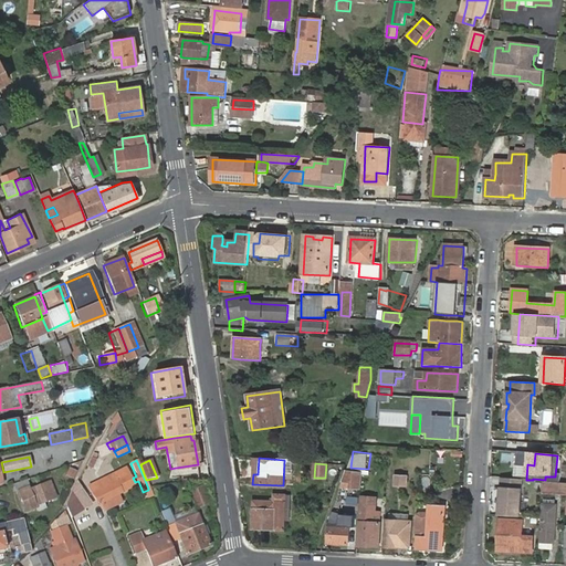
[(98,503),(114,495),(121,493),(119,492),(132,485),(124,469),(87,488),(96,504),(98,503)]
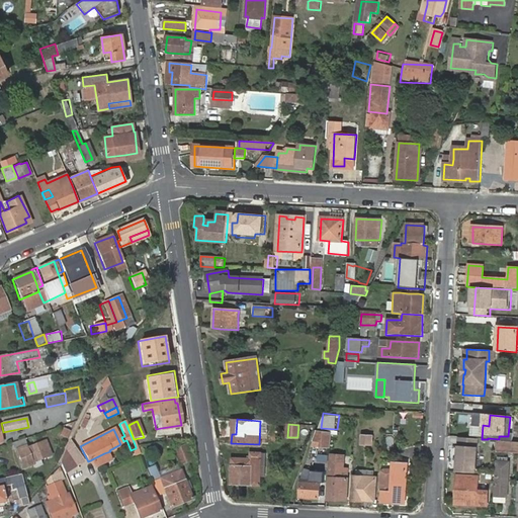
[(330,448),(332,432),(318,431),(312,446),(330,448)]
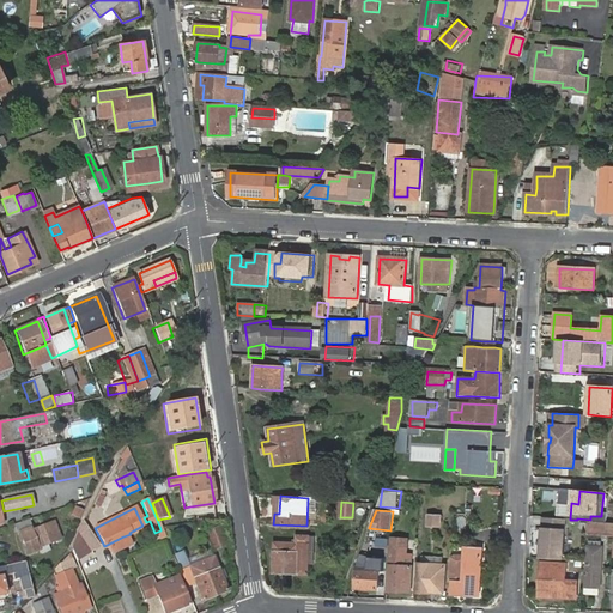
[(429,516),(429,526),(442,526),(442,517),(429,516)]
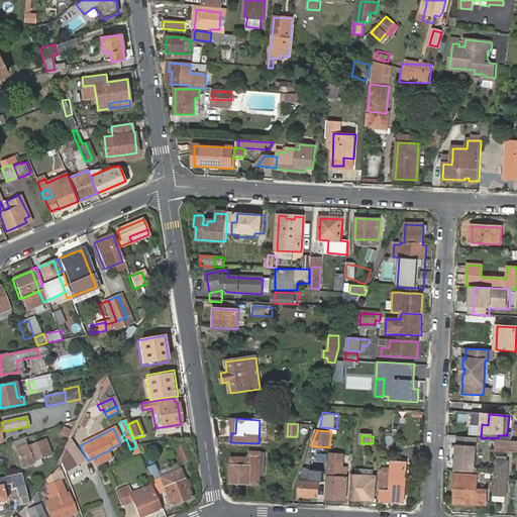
[(396,435),(395,445),(402,446),(402,443),(410,444),(411,446),(417,447),(418,437),(396,435)]
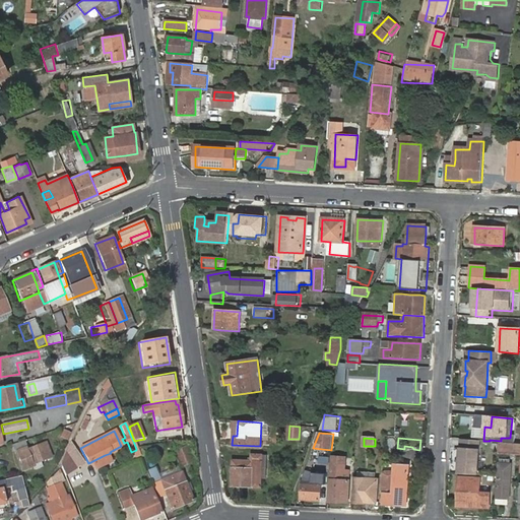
[(147,447),(144,439),(134,441),(137,449),(147,447)]
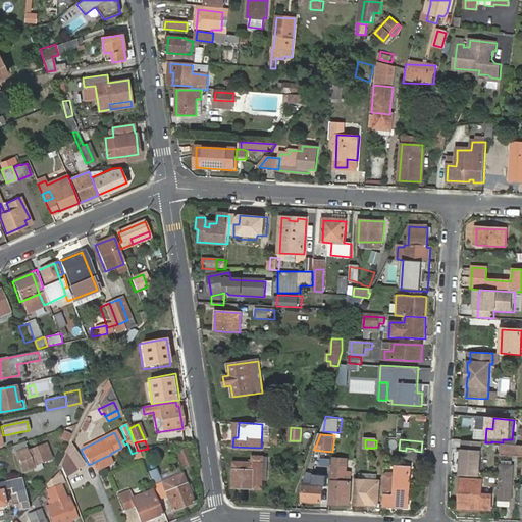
[(521,445),(500,444),(500,455),(521,456),(521,445)]
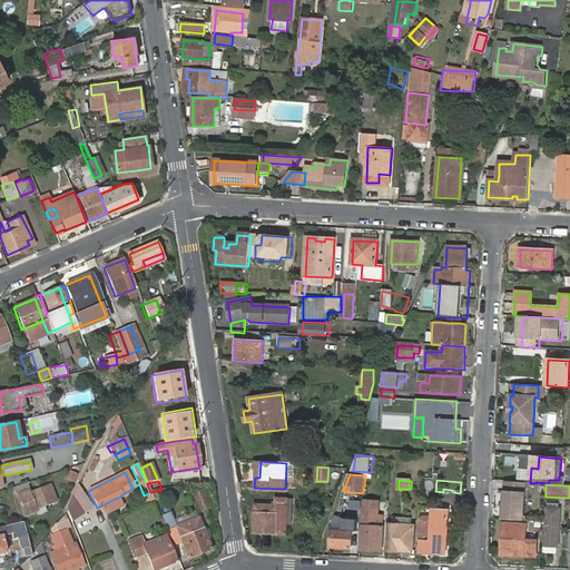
[(28,493),(27,488),(26,485),(13,490),(22,516),(35,511),(35,510),(42,507),(55,502),(49,485),(28,493)]
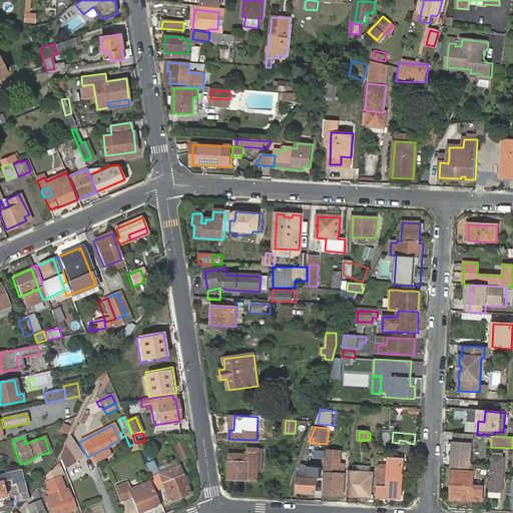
[(180,460),(191,456),(184,439),(173,443),(180,460)]
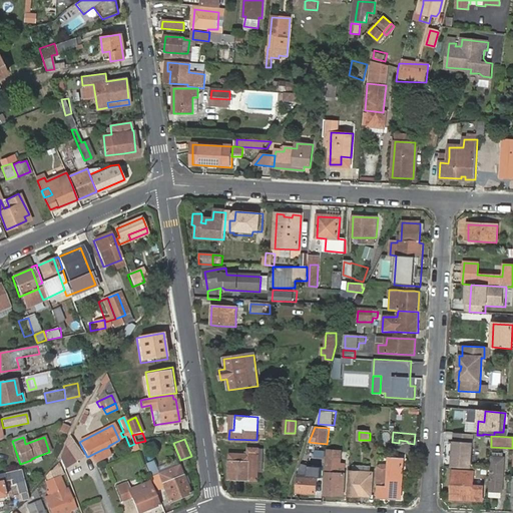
[(476,442),(455,441),(454,467),(475,468),(476,442)]
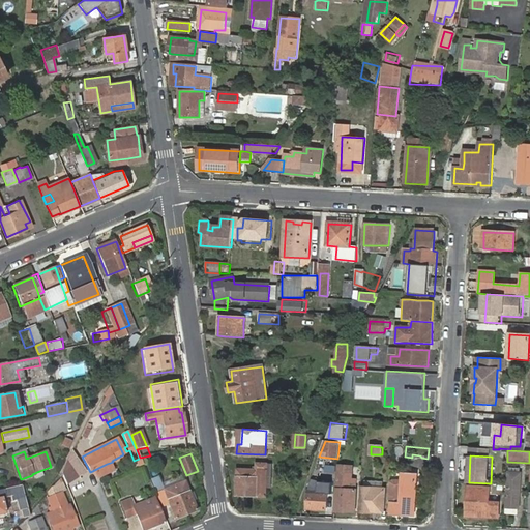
[(84,472),(76,459),(69,464),(78,476),(84,472)]
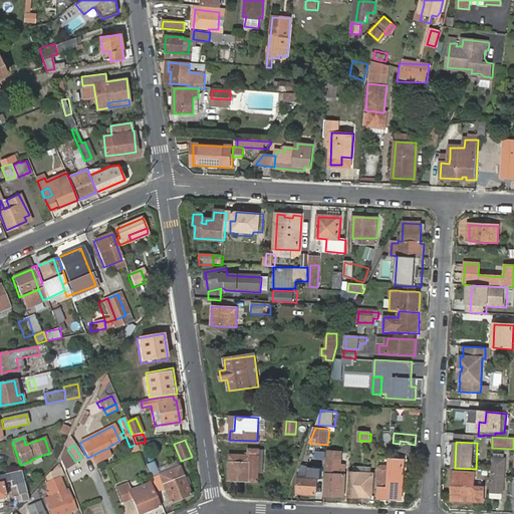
[(107,457),(103,450),(89,457),(93,464),(107,457)]
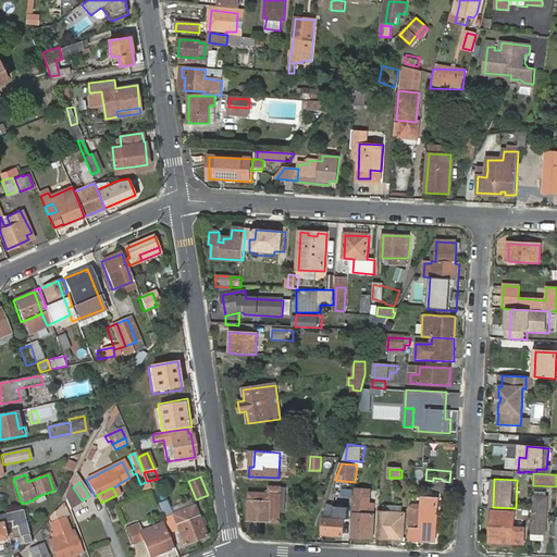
[(280,489),(268,487),(268,491),(264,491),(264,494),(248,494),(248,520),(270,521),(270,522),(279,522),(280,489)]
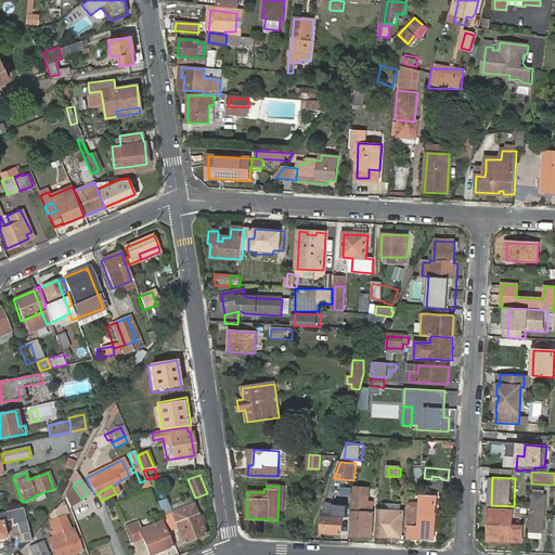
[(341,494),(353,493),(353,486),(341,486),(341,494)]
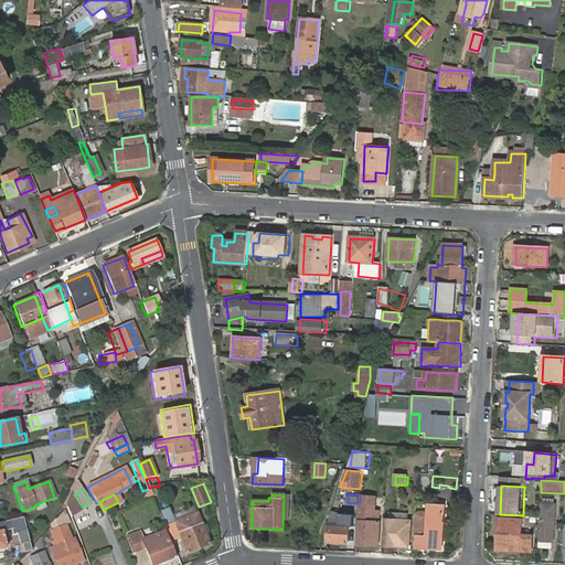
[(361,503),(360,514),(371,514),(372,503),(361,503)]
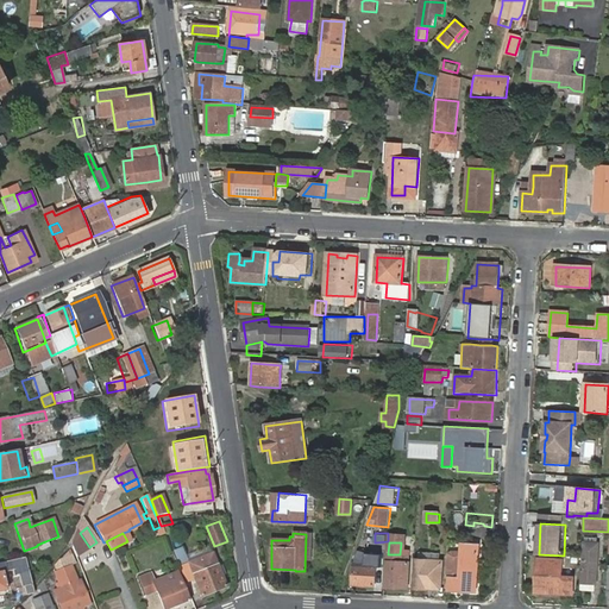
[(585,584),(591,584),(595,584),(597,546),(585,545),(583,584),(585,584)]
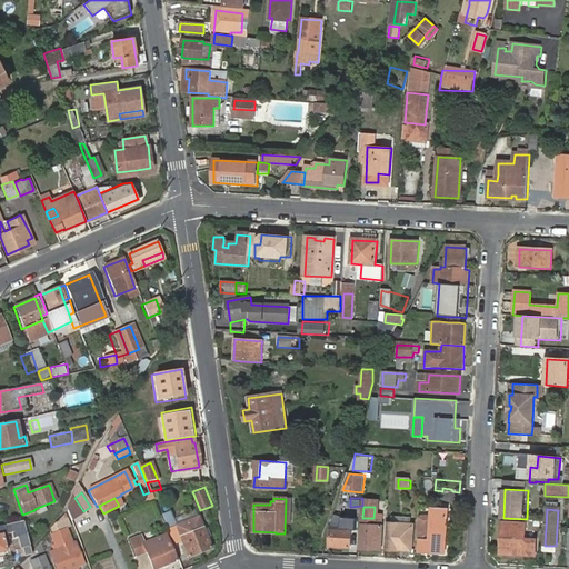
[(162,513),(169,528),(178,523),(172,510),(162,513)]
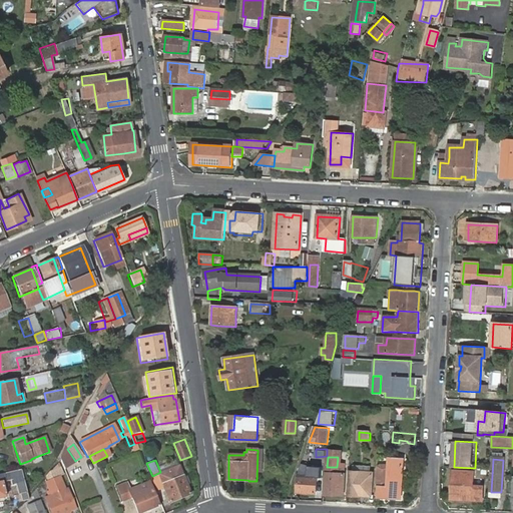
[(151,478),(156,488),(162,485),(169,502),(189,494),(178,466),(151,478)]
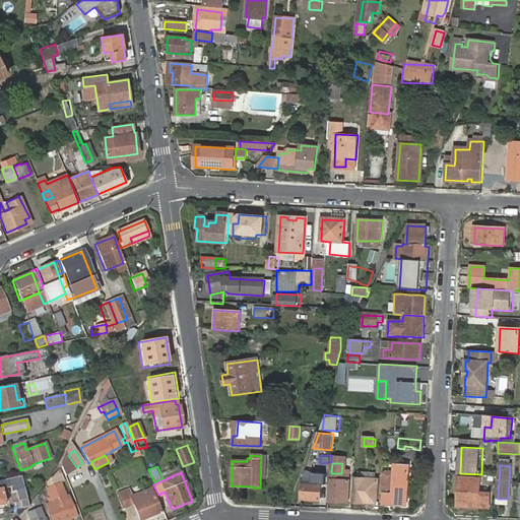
[(13,478),(0,480),(0,483),(2,491),(15,488),(13,478)]
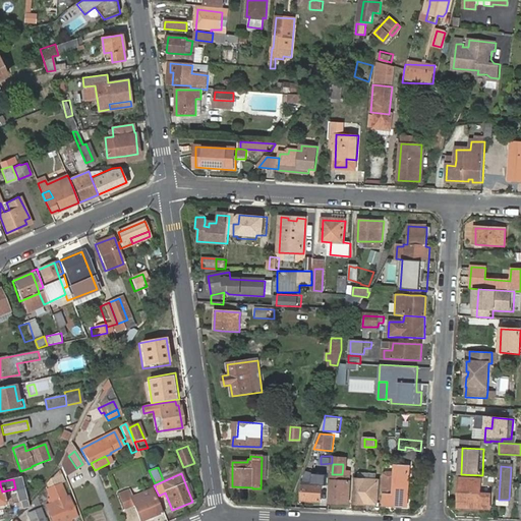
[(365,501),(375,501),(377,501),(379,480),(356,479),(354,504),(364,504),(365,501)]
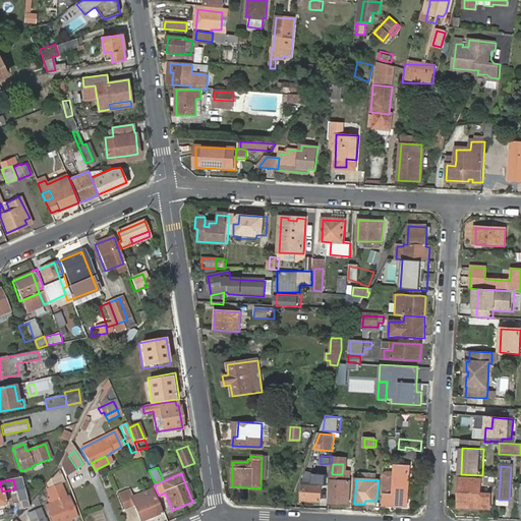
[(478,506),(478,508),(489,509),(490,495),(480,495),(480,479),(460,479),(459,507),(468,508),(469,505),(478,506)]
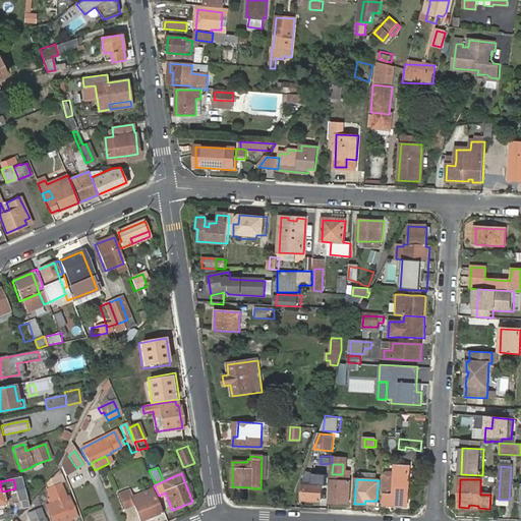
[(342,481),(332,480),(330,503),(349,504),(350,481),(342,481)]
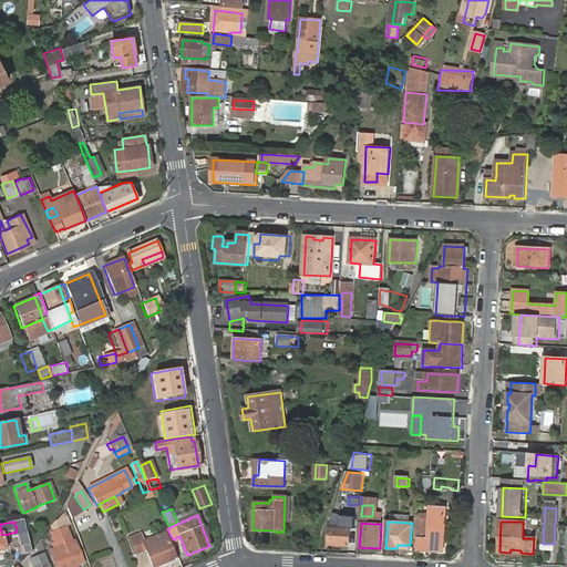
[(64,527),(49,533),(52,543),(50,544),(52,548),(48,550),(54,566),(74,566),(82,563),(72,540),(70,542),(64,527)]
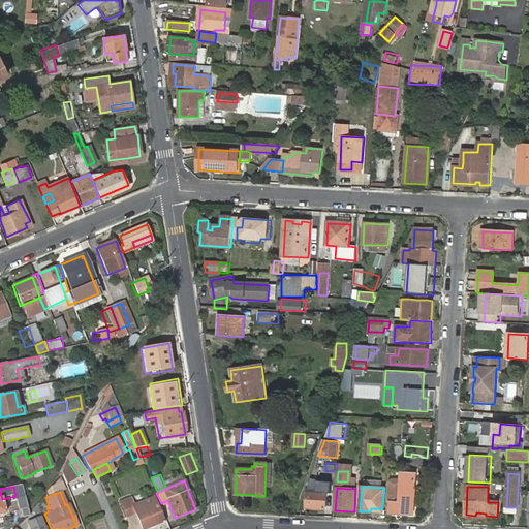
[(307,492),(306,508),(324,509),(325,493),(307,492)]
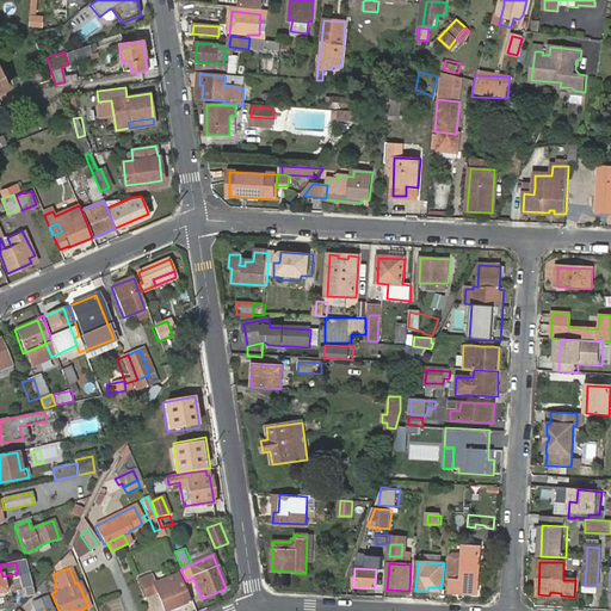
[(450,580),(450,593),(476,594),(477,582),(463,581),(463,568),(450,568),(449,580),(450,580)]
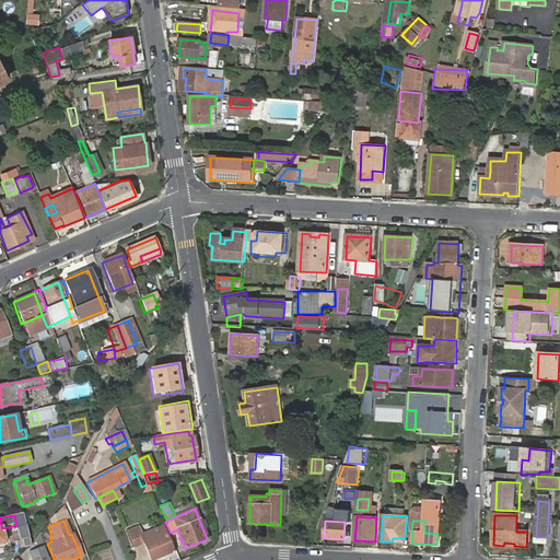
[(150,537),(148,533),(141,535),(139,527),(128,531),(133,547),(144,543),(150,559),(154,559),(173,552),(162,527),(159,528),(161,533),(150,537)]
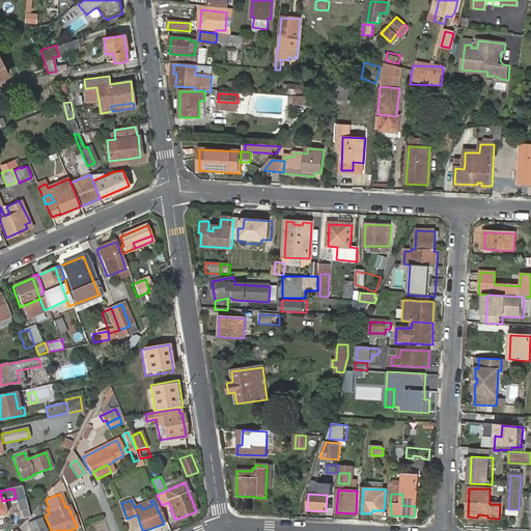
[(150,501),(140,505),(142,509),(152,505),(150,501)]
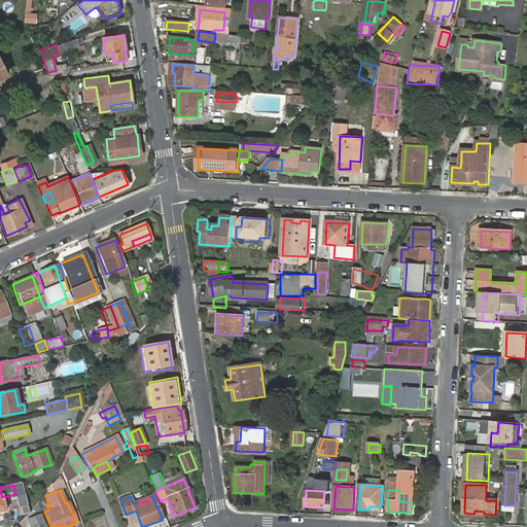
[(48,526),(43,513),(28,519),(31,526),(48,526)]
